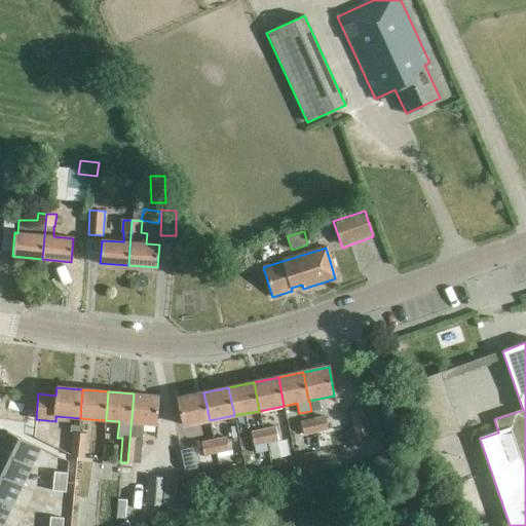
[(179,398),(184,425),(210,420),(203,392),(179,398)]
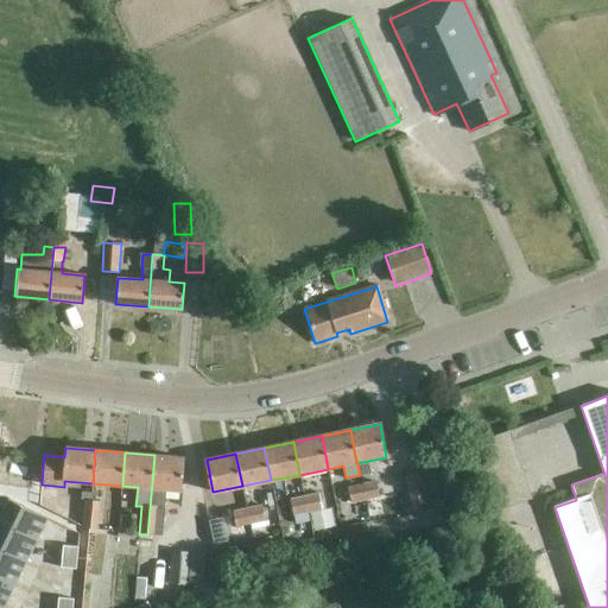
[(162,536),(165,489),(182,491),(184,457),(154,455),(147,534),(154,536),(162,536)]
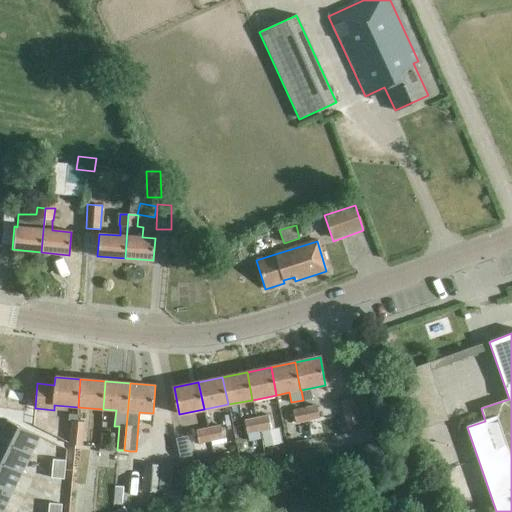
[(341,401),(347,426),(361,423),(355,397),(341,401)]
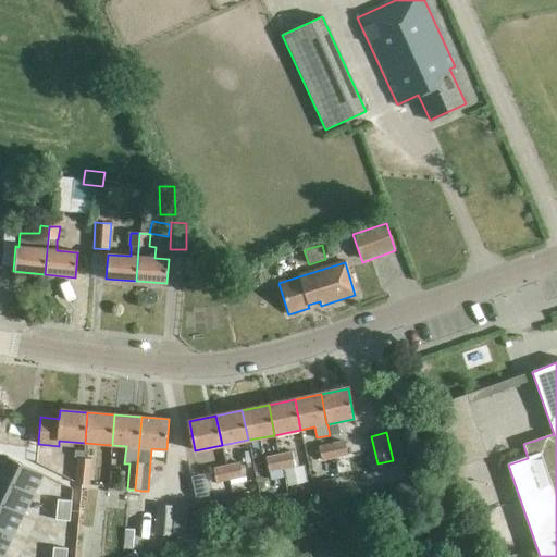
[(345,441),(332,443),(335,459),(348,456),(345,441)]
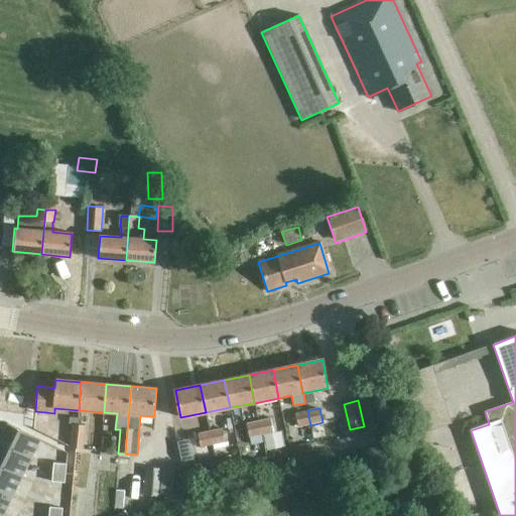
[(310,425),(307,410),(295,413),(298,427),(301,427),(310,425)]
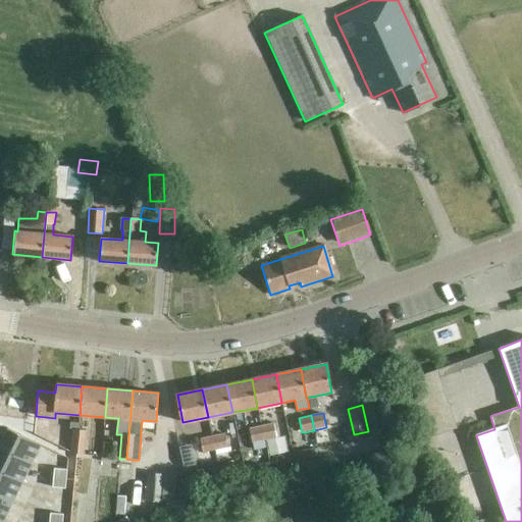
[(103,449),(102,420),(89,421),(90,450),(103,449)]
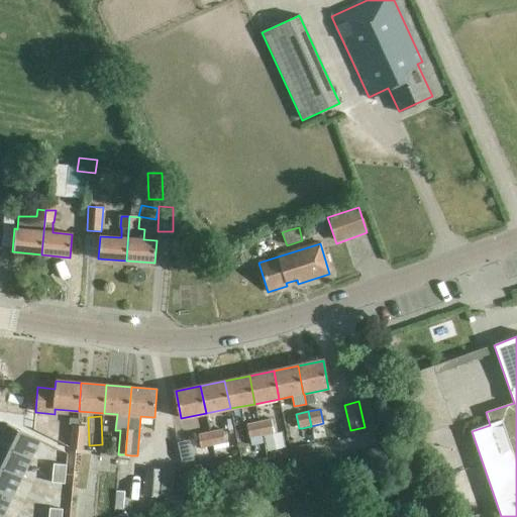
[(71,437),(85,438),(86,426),(78,426),(79,419),(70,418),(69,424),(73,424),(73,425),(72,425),(71,437)]
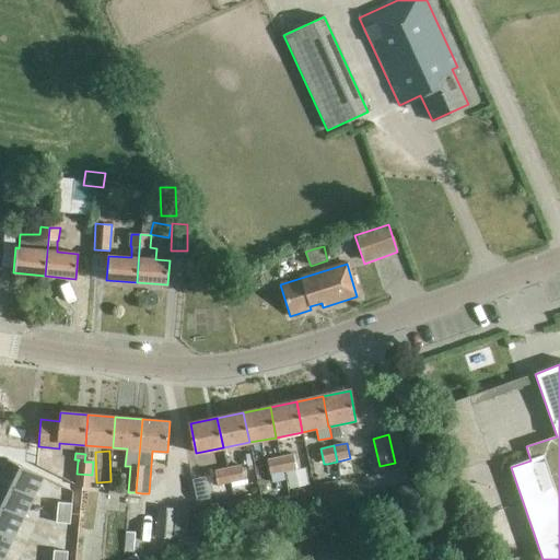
[(294,454),(280,457),(283,473),(298,469),(294,454)]
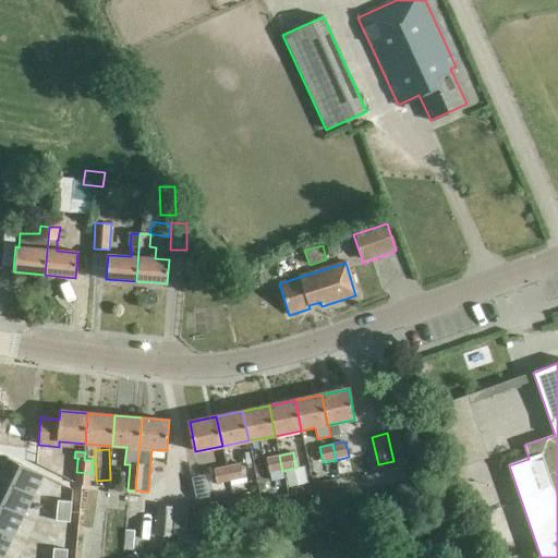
[(279,456),(266,458),(269,473),(282,471),(279,456)]
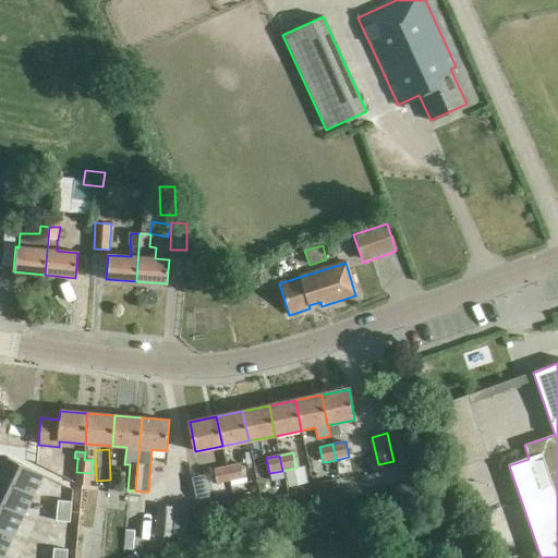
[(240,463),(227,466),(230,482),(243,478),(240,463)]
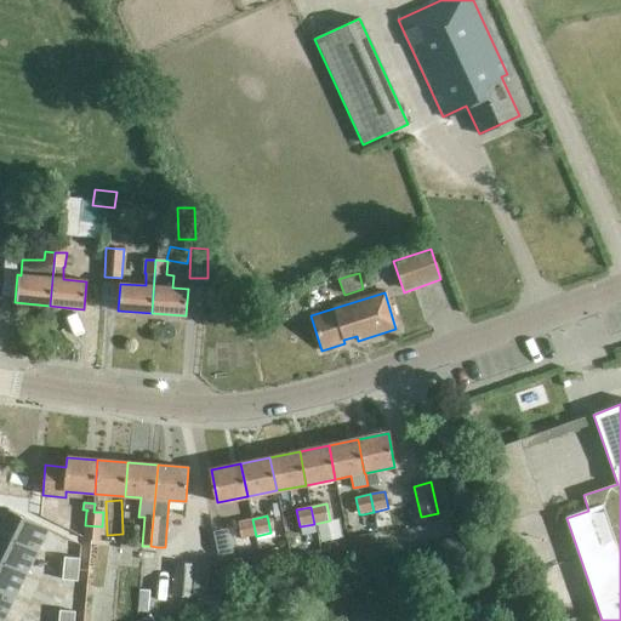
[(5,518),(0,528),(0,541),(35,560),(46,539),(5,518)]
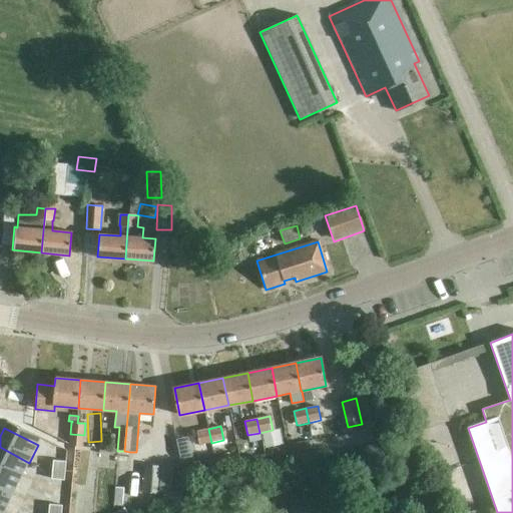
[(214,455),(211,443),(208,429),(196,432),(199,445),(192,446),(195,458),(214,455)]
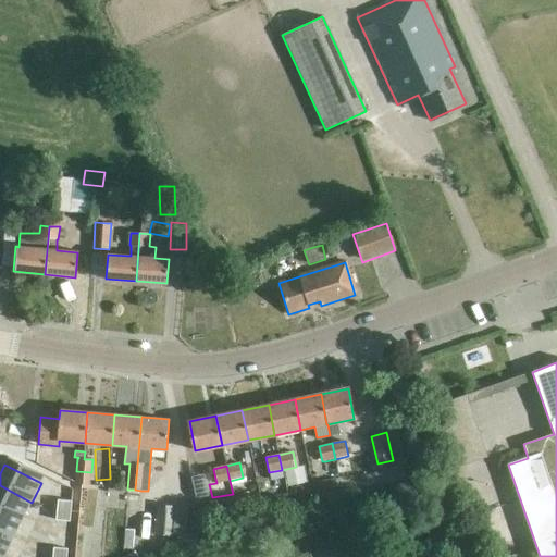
[(91,472),(76,471),(76,485),(90,486),(91,472)]
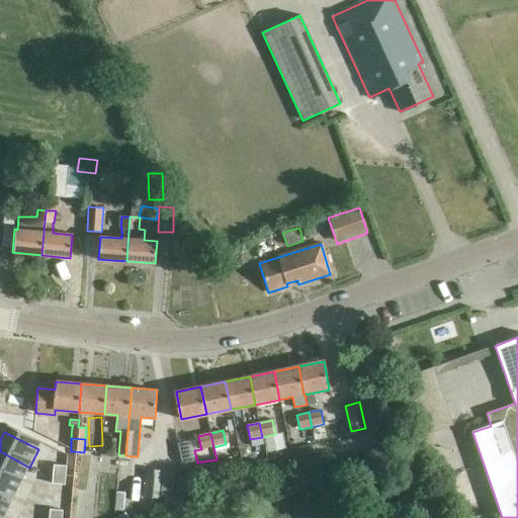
[(0,451),(0,475),(20,486),(29,467),(0,451)]
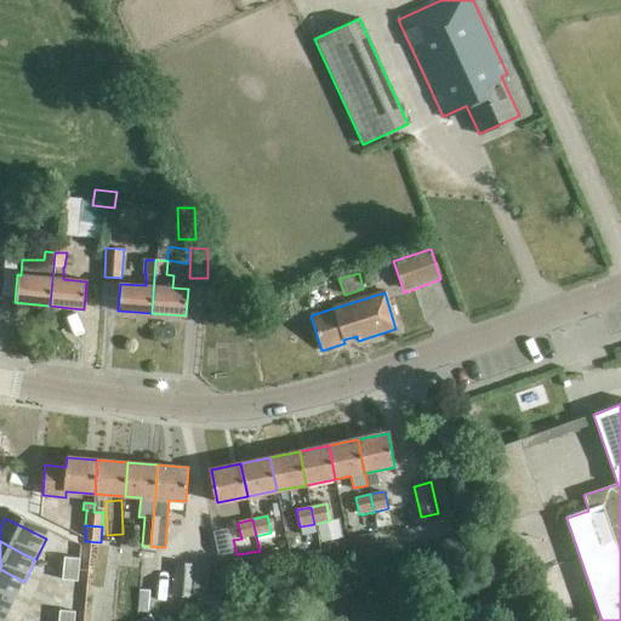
[(62,569),(78,570),(79,559),(63,558),(62,569)]
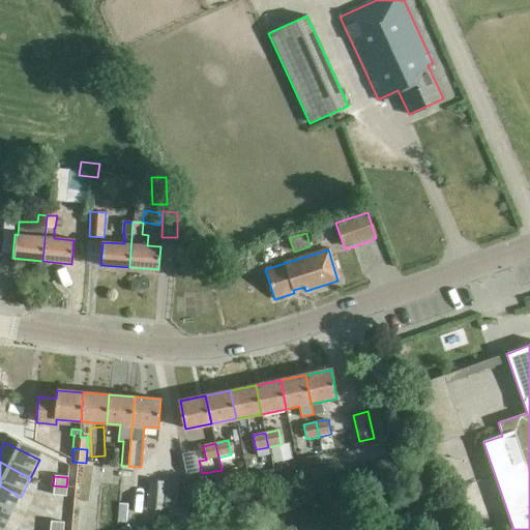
[(165,510),(166,508),(164,508),(167,482),(149,480),(147,509),(165,510)]
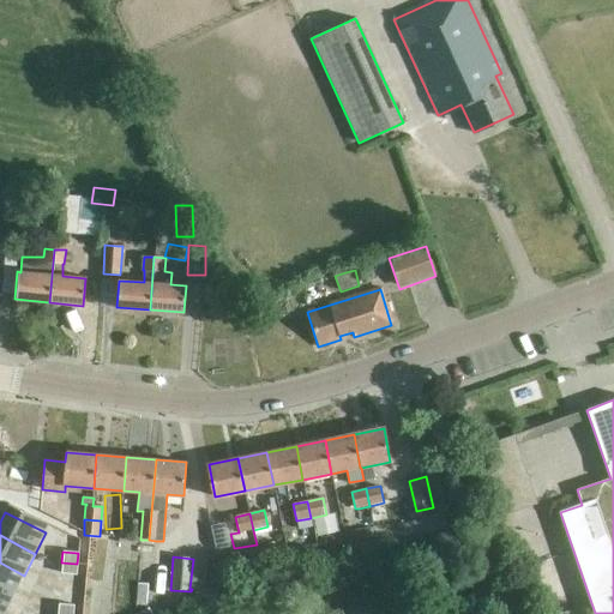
[(190,589),(192,589),(205,590),(208,560),(193,559),(190,589)]
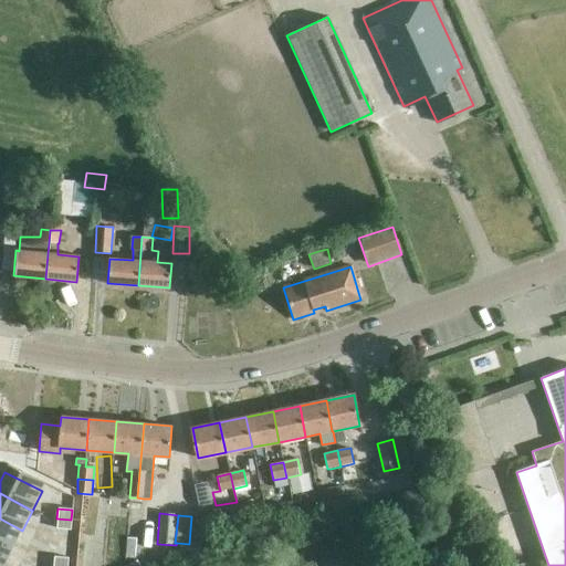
[(0,519),(0,543),(12,549),(22,531),(0,519)]
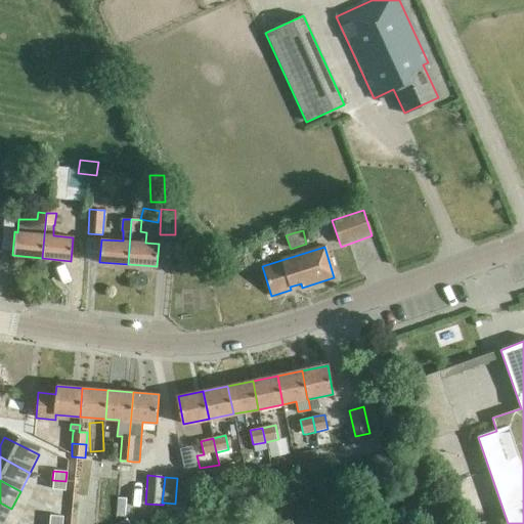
[(66,490),(66,481),(52,480),(52,489),(66,490)]
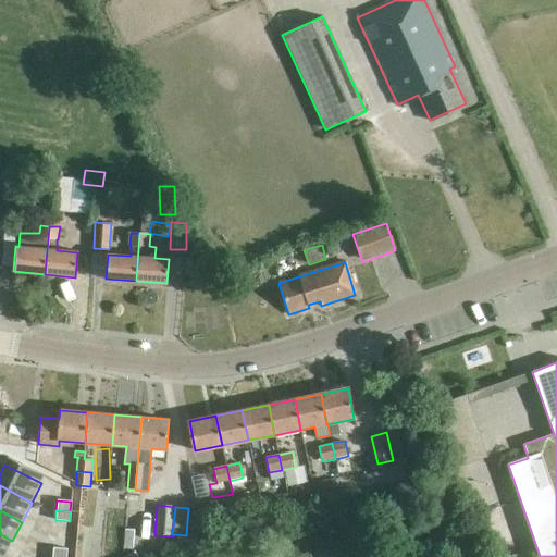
[(125,530),(123,551),(133,552),(135,530),(125,530)]
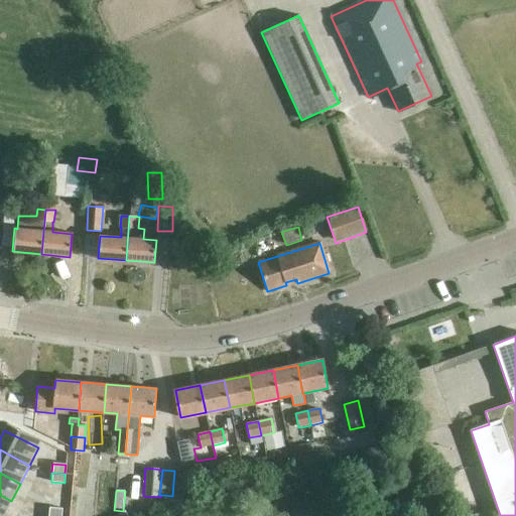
[(0,495),(0,515),(3,515),(11,501),(0,495)]
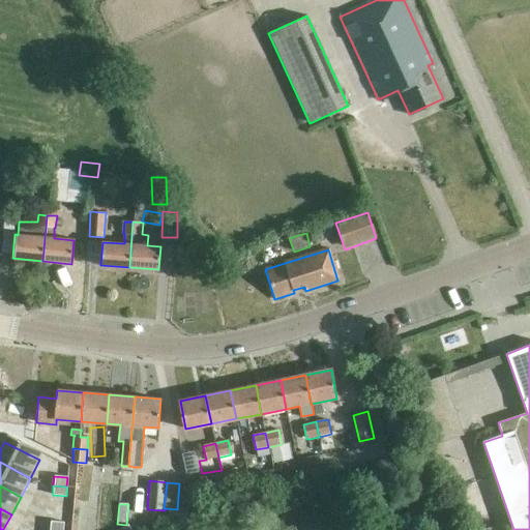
[(51,521),(49,529),(62,529),(64,522),(51,521)]
